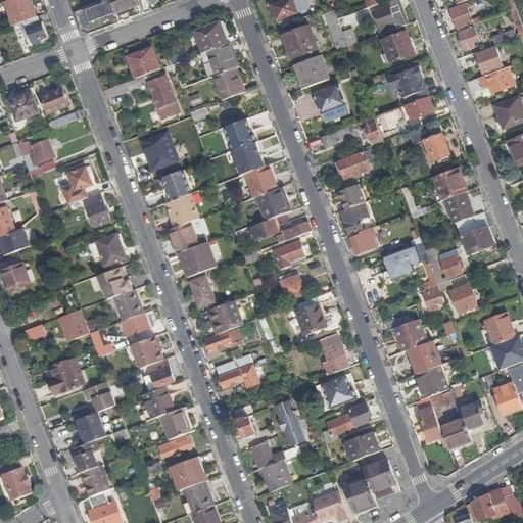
[(12,0),(5,3),(11,20),(18,17),(17,16),(31,11),(26,0),(12,0)]
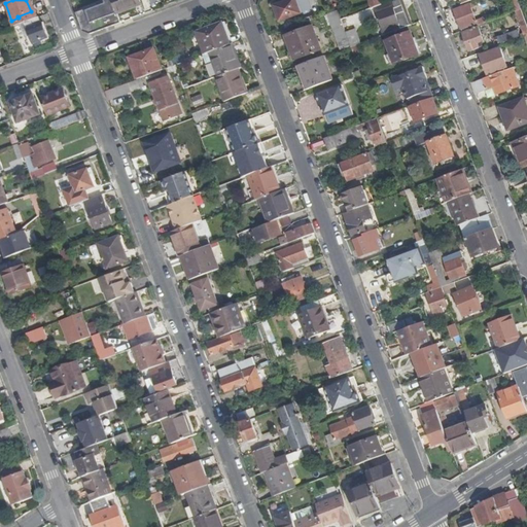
[(85,9),(75,13),(82,32),(90,34),(120,23),(117,14),(111,0),(103,0),(105,4),(85,11),(85,9)]
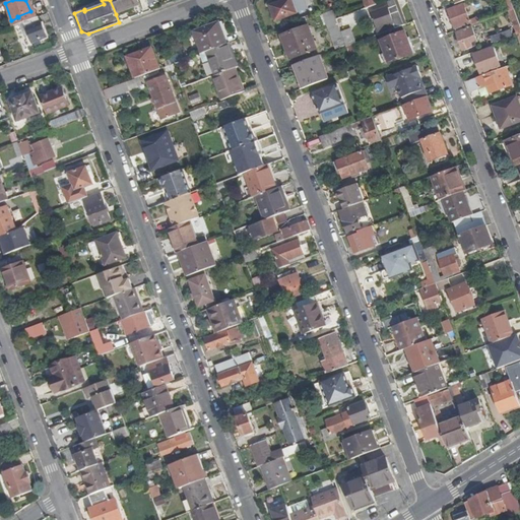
[(110,0),(116,14),(139,6),(136,0),(110,0)]
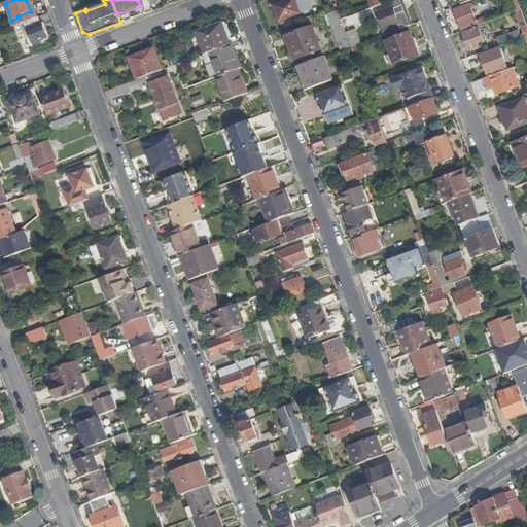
[(288,0),(273,6),(279,22),(301,13),(307,10),(307,9),(309,8),(306,0),(288,0)]
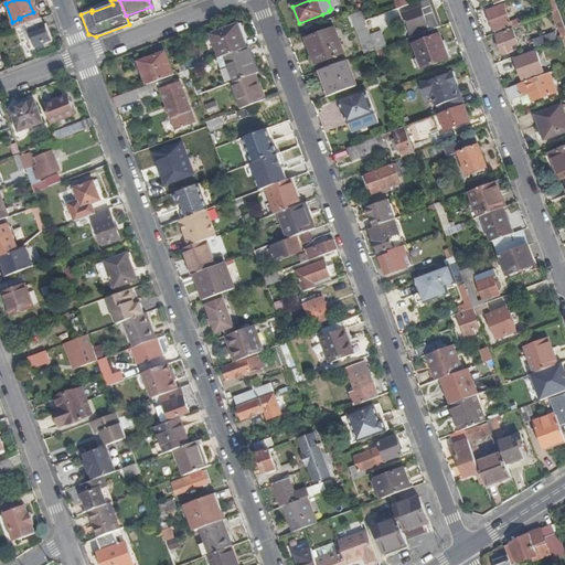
[(401,0),(394,2),(397,9),(407,6),(405,0),(401,0)]
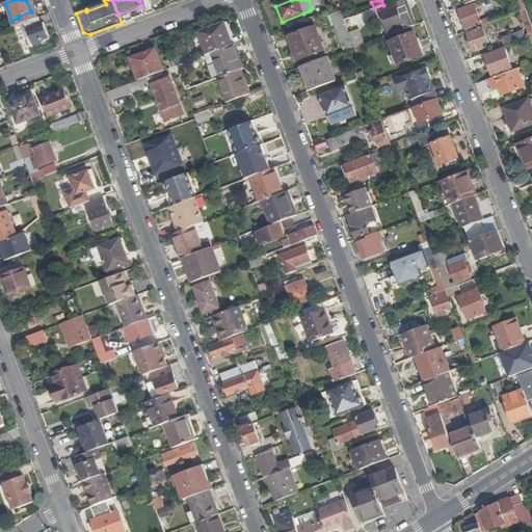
[(459,0),(455,0),(445,4),(448,11),(462,6),(459,0)]
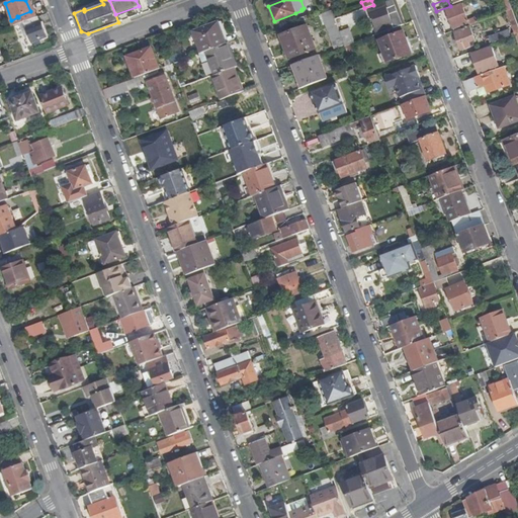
[(513,10),(509,0),(502,0),(508,12),(513,10)]
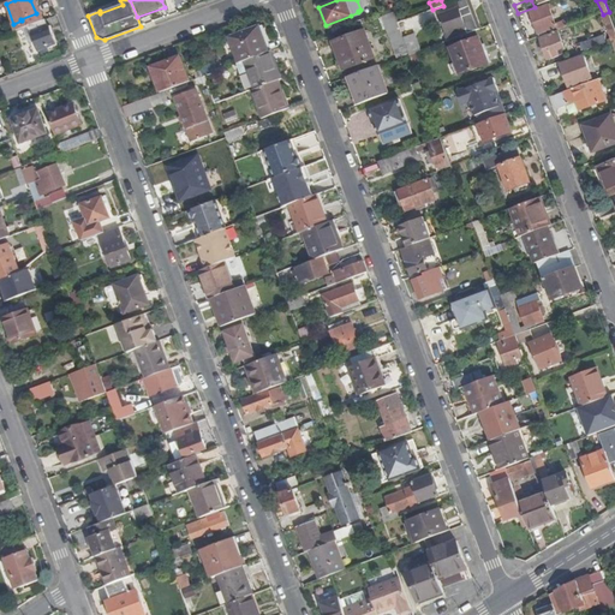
[(559,31),(567,28),(565,22),(555,25),(548,6),(530,12),(538,35),(557,28),(559,31)]
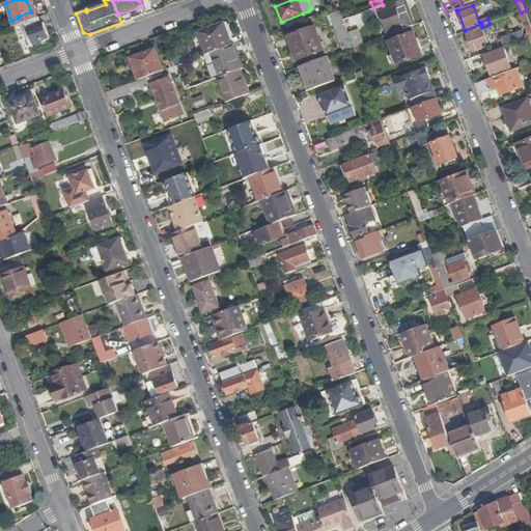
[(380,14),(388,35),(413,26),(407,6),(396,10),(396,7),(380,14)]
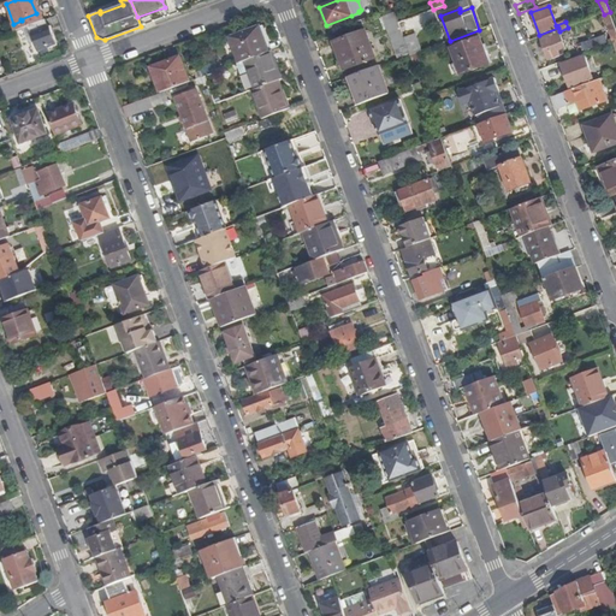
[(398,59),(410,55),(404,40),(398,23),(394,12),(383,17),(398,59)]
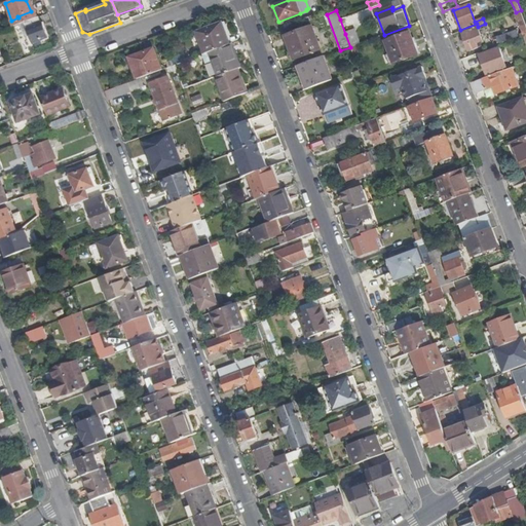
[(525,24),(521,10),(516,12),(525,36),(525,35),(525,24)]
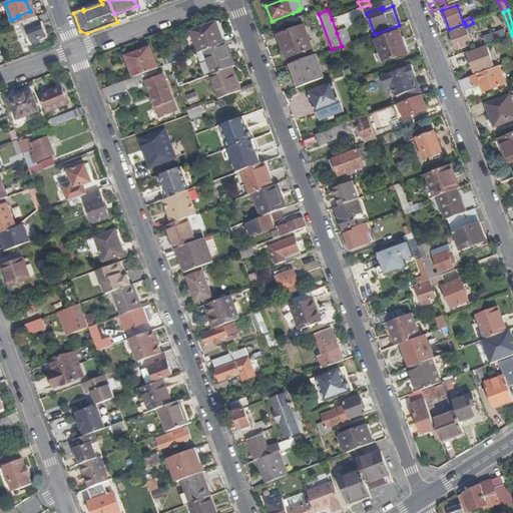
[(18,17),(11,20),(9,21),(11,26),(19,23),(35,18),(32,11),(30,11),(17,16),(18,17)]
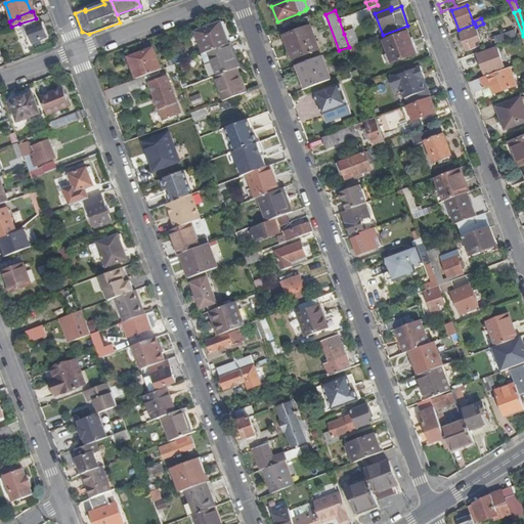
[(36,18),(19,24),(25,36),(30,35),(34,45),(49,39),(43,23),(41,24),(39,16),(36,18)]
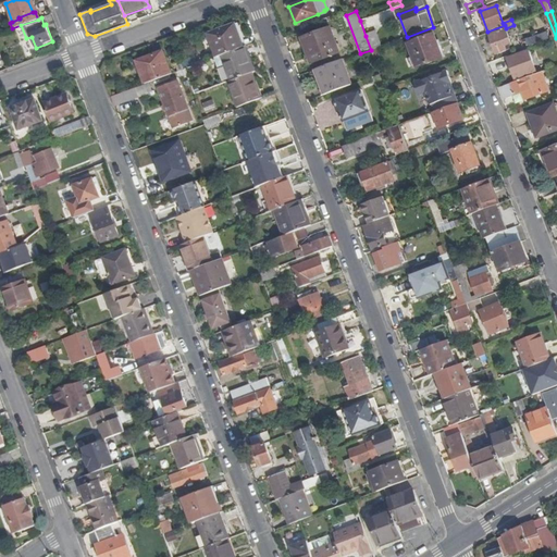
[(208,35),(217,58),(224,56),(244,48),(235,24),(208,35)]
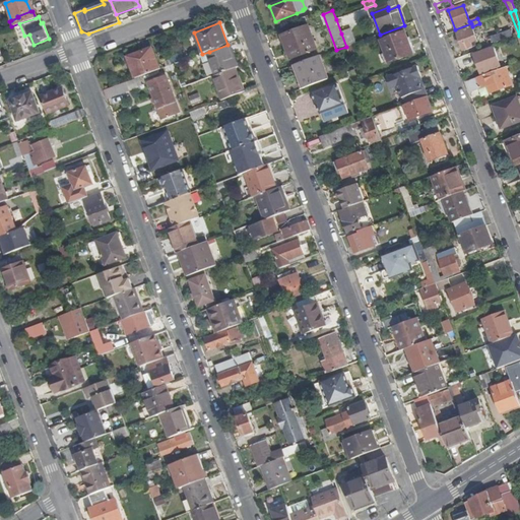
[(290,60),(317,50),(308,26),(281,37),(290,60)]
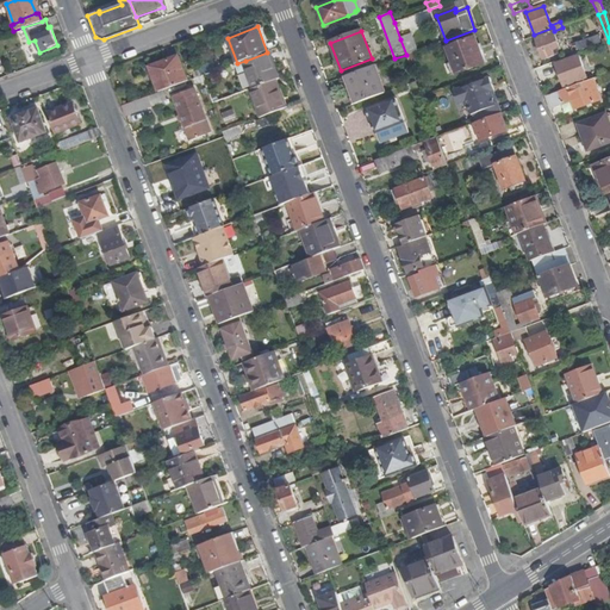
[(553,31),(535,38),(543,60),(554,56),(552,51),(559,49),(553,31)]
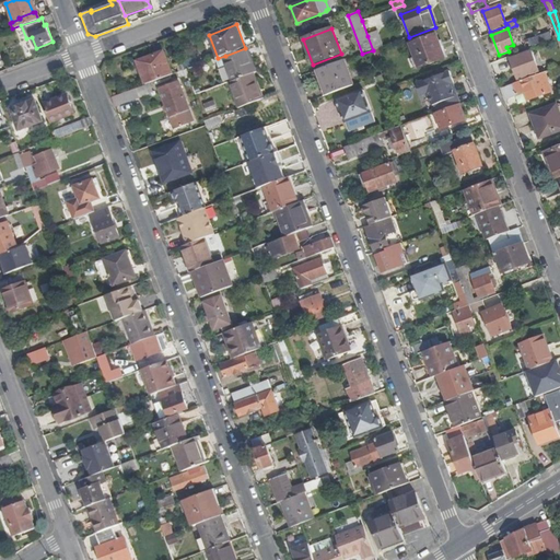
[(377,32),(368,36),(373,50),(373,51),(381,48),(384,47),(377,32)]
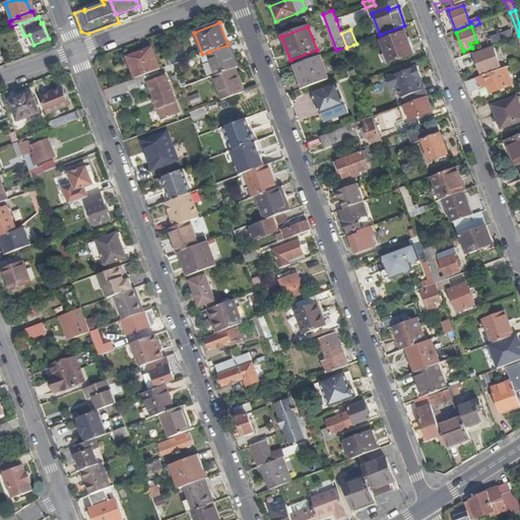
[(404,31),(381,41),(389,63),(413,54),(404,31)]
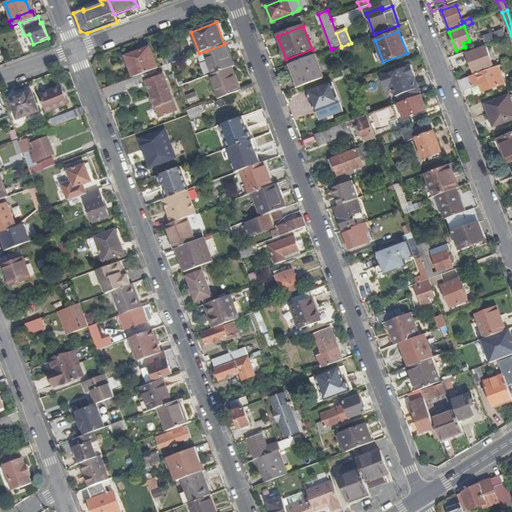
[(503,31),(485,37),(487,43),(505,36),(503,31)]
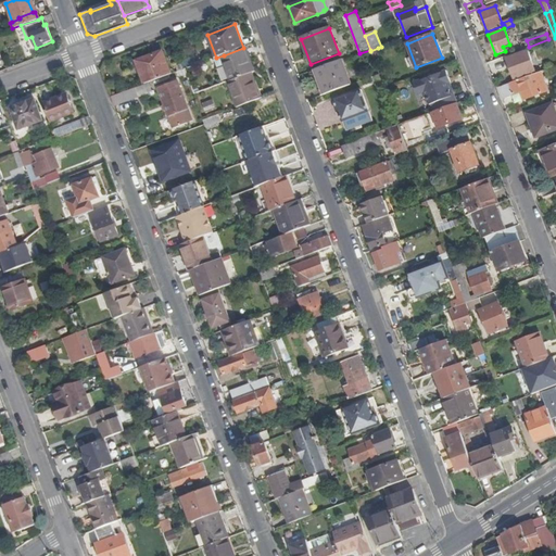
[(243,48),(224,55),(227,65),(232,80),(252,74),(254,73),(244,47),(243,48)]
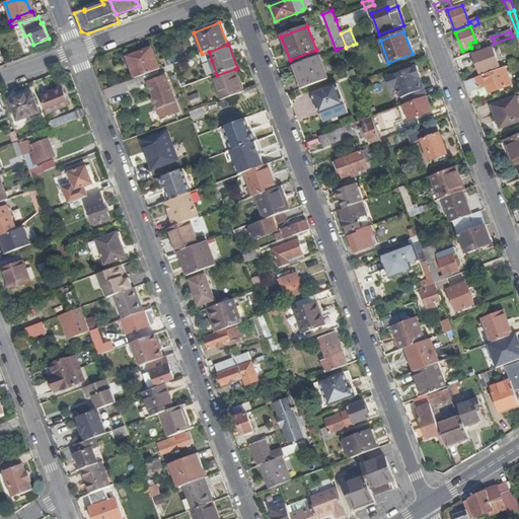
[(355,51),(353,45),(346,48),(349,54),(355,51)]
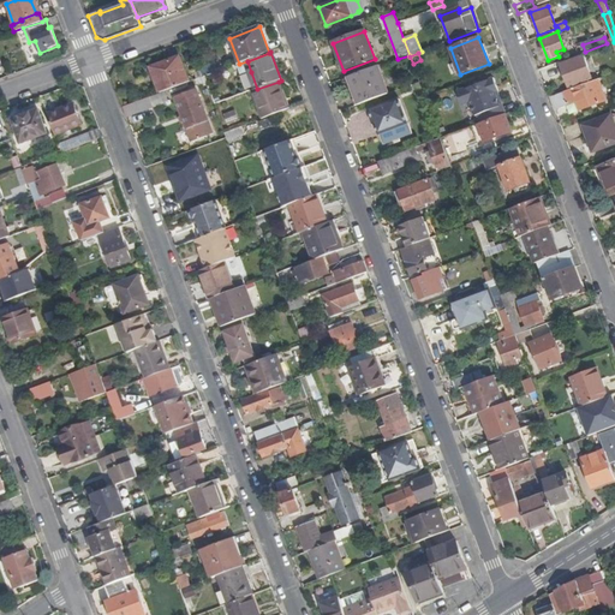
[(150,69),(160,94),(190,83),(179,57),(150,69)]
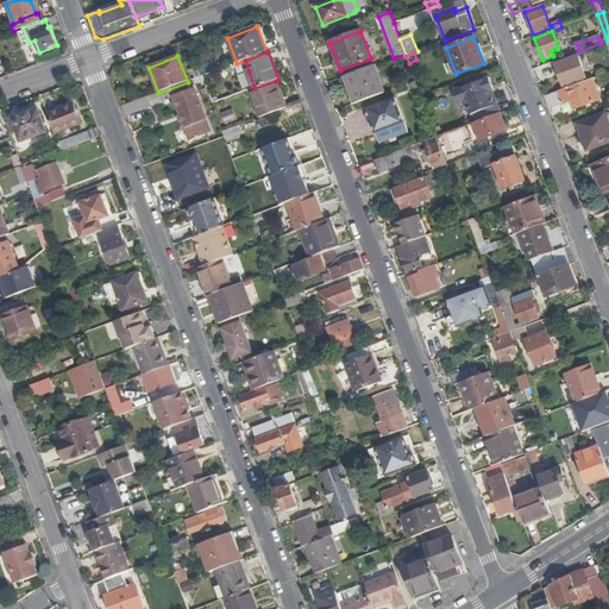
[(553,62),(542,66),(545,73),(556,69),(564,89),(588,81),(578,56),(554,64),(553,62)]
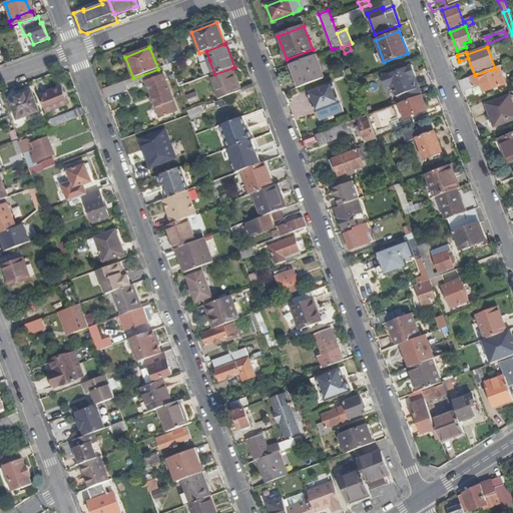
[(209,60),(206,51),(199,53),(202,62),(209,60)]
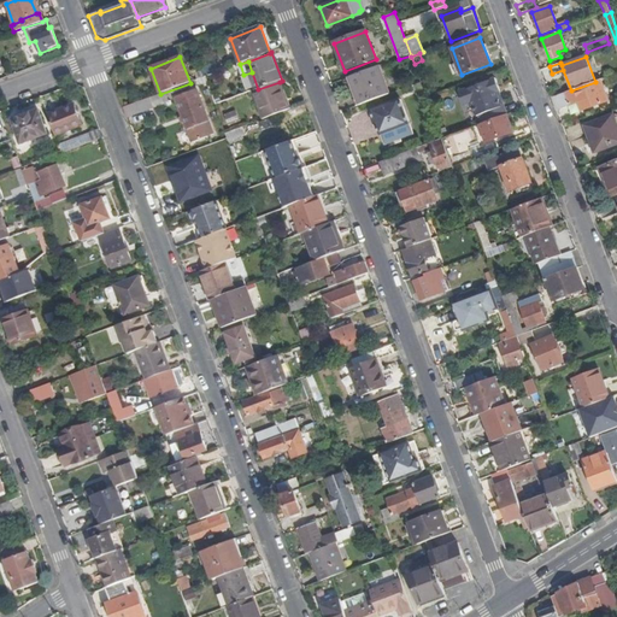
[(219,63),(201,70),(203,71),(205,77),(222,71),(219,63)]
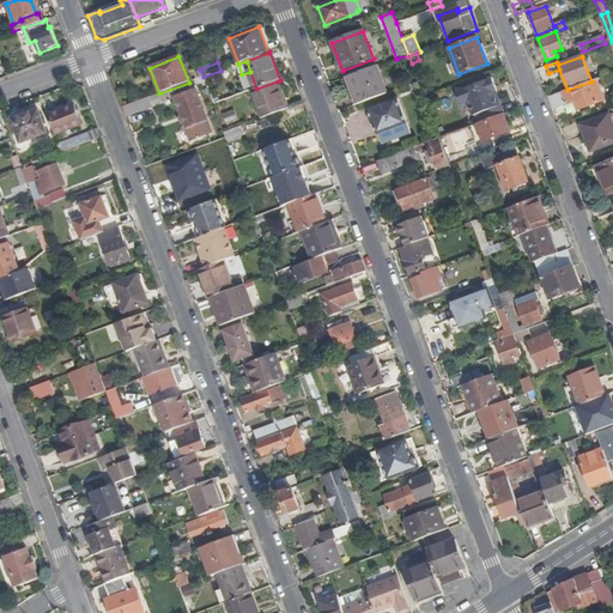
[(387,95),(377,67),(346,78),(357,105),(387,95)]
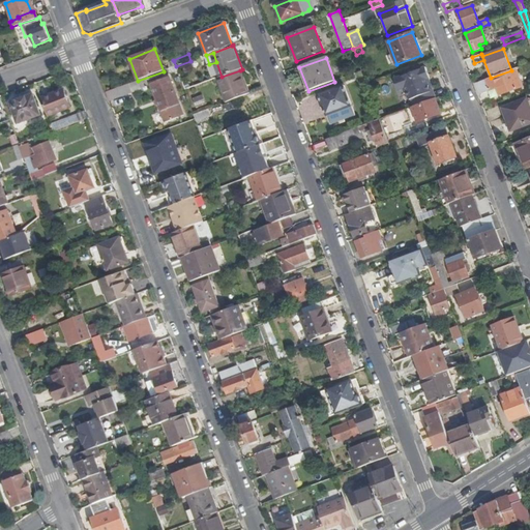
[(474,84),(478,94),(497,87),(500,95),(523,87),(516,68),(511,70),(491,78),(474,84)]
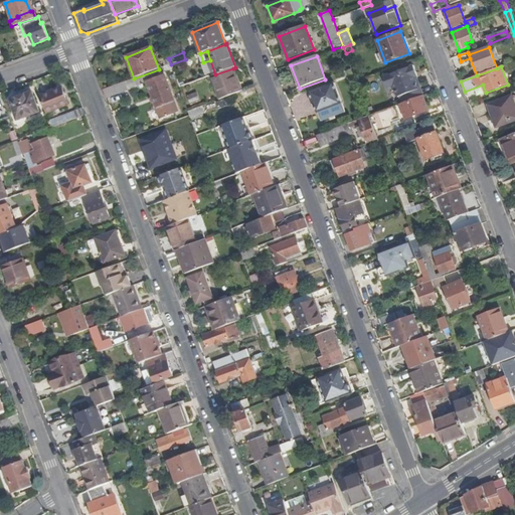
[(211,76),(220,100),(242,92),(233,68),(215,74),(211,76)]
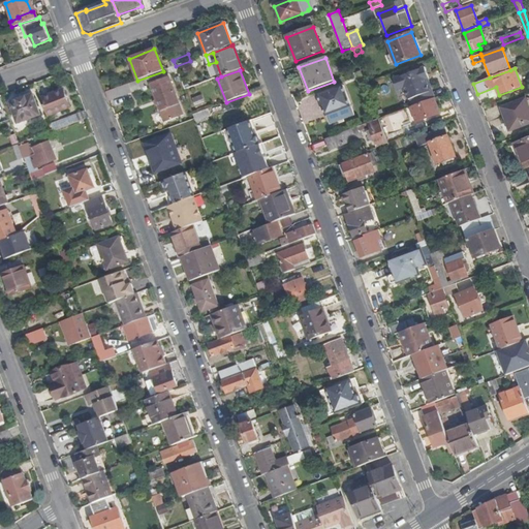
[(362,71),(354,73),(359,82),(365,80),(362,71)]
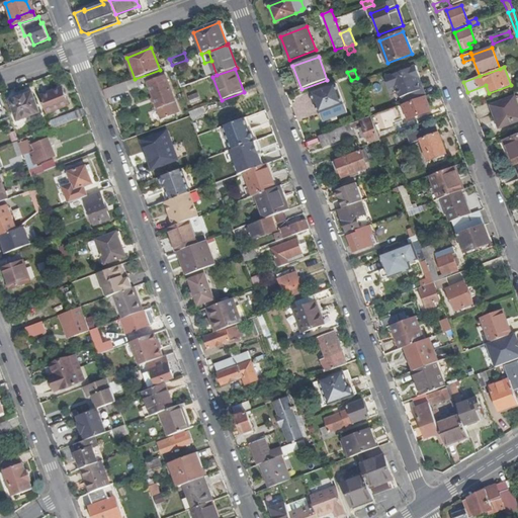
[(403,72),(385,78),(387,85),(395,83),(396,85),(400,84),(399,81),(406,79),(403,72)]
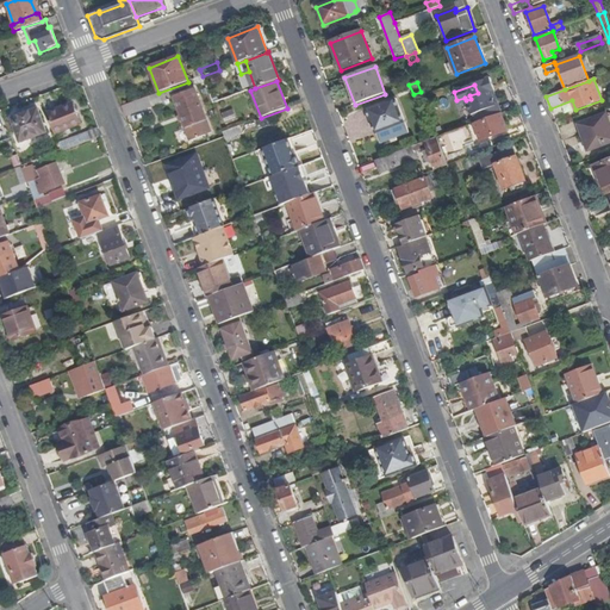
[(194,88),(174,97),(192,142),(212,134),(194,88)]
